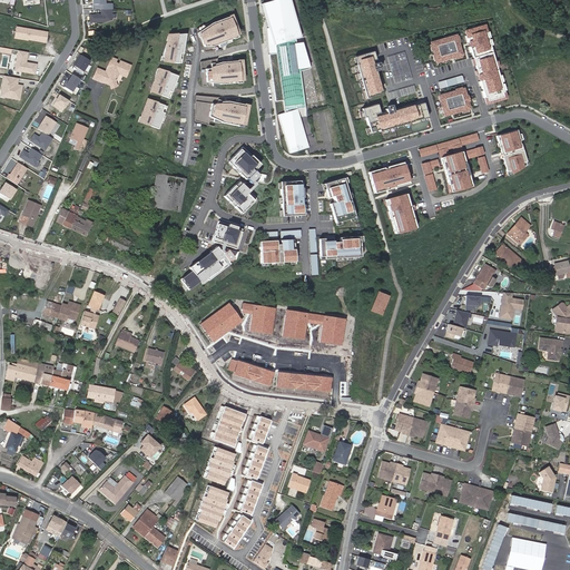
[(277,116),(290,154),(308,147),(298,107),(304,107),(300,70),(310,67),(290,0),(269,0),(262,2),(274,43),(275,43),(284,114),(277,116)]
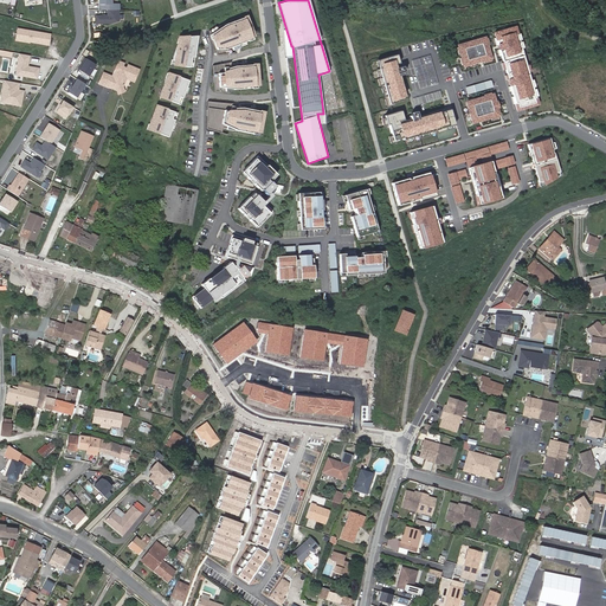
[(118,21),(118,10),(108,10),(108,15),(96,17),(96,24),(111,24),(118,21)]
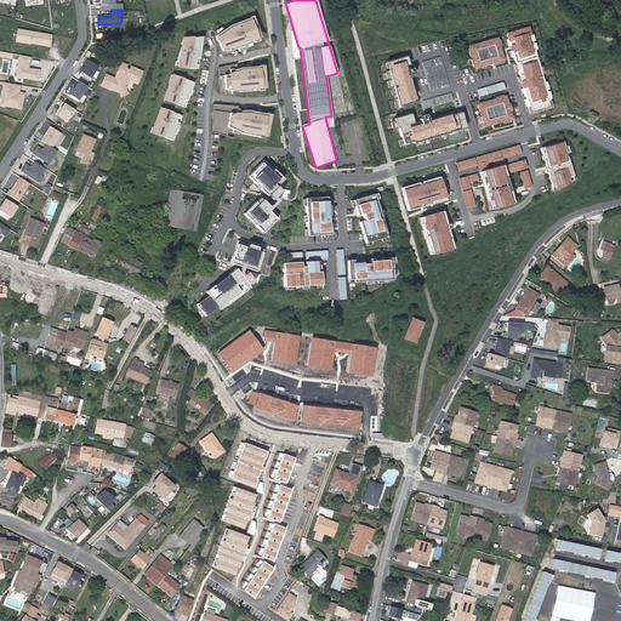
[(260,40),(258,38),(260,36),(252,17),(231,24),(229,23),(214,32),(222,57),(237,56),(234,49),(260,40)]
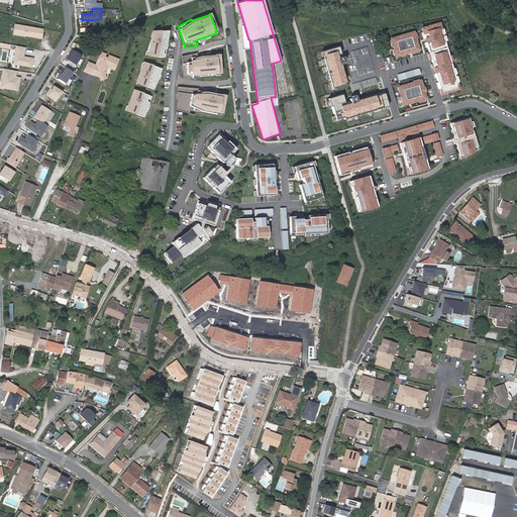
[(43,29),(15,24),(13,33),(42,38),(43,29)]
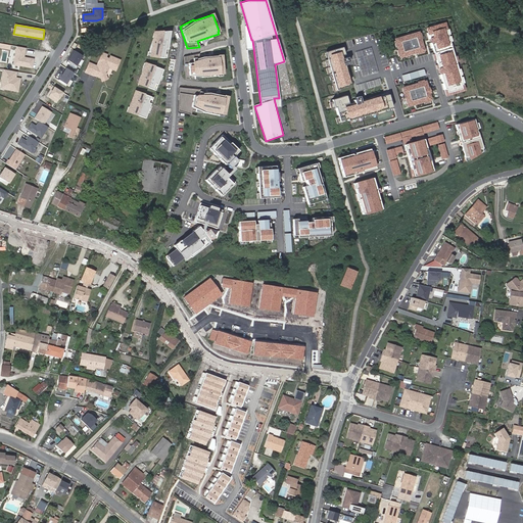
[(465,91),(444,25),(427,31),(447,96),(465,91)]
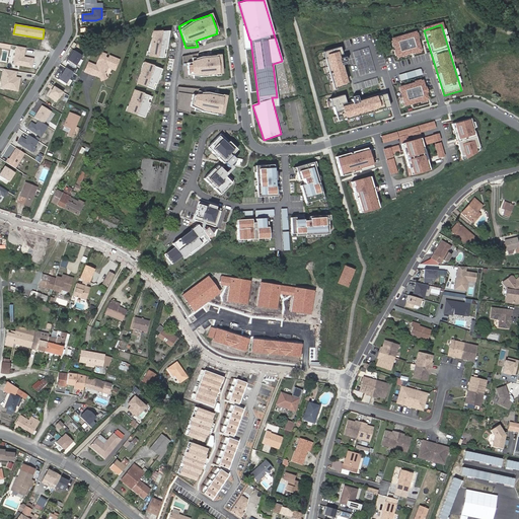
[(166,54),(169,30),(155,31),(153,38),(151,38),(147,52),(152,53),(151,56),(162,58),(163,54),(166,54)]
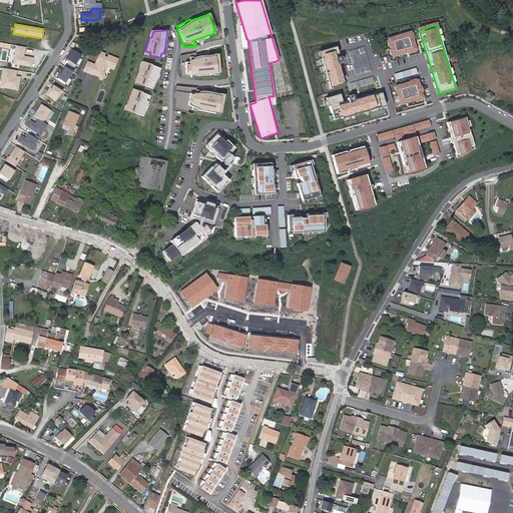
[(409,33),(387,39),(392,57),(415,50),(409,33)]
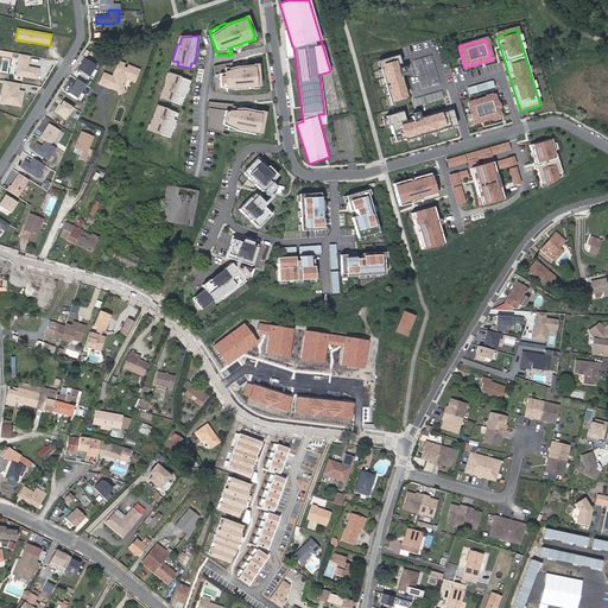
[(27,67),(30,56),(19,55),(16,75),(37,80),(39,69),(27,67)]
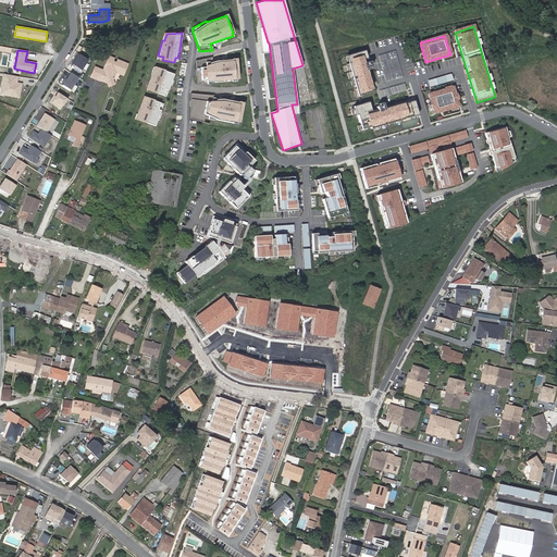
[(373,91),(368,70),(372,69),(372,66),(373,66),(372,61),(367,63),(366,63),(364,61),(361,62),(361,60),(366,59),(368,59),(366,50),(349,54),(351,62),(349,63),(358,96),(373,91)]
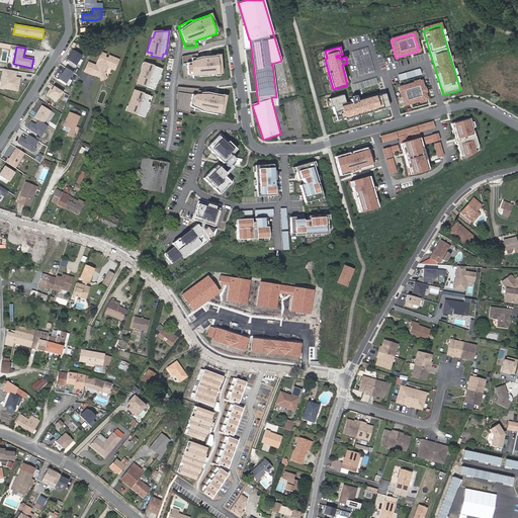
[(76,65),(82,56),(74,51),(70,57),(69,56),(67,60),(76,65)]
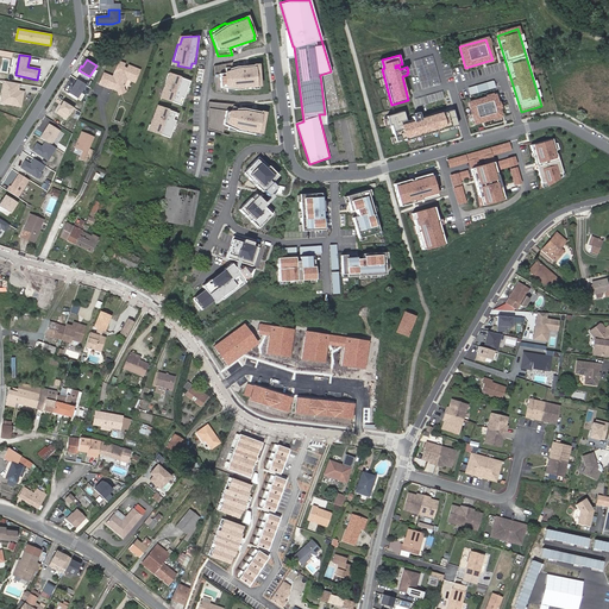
[(104,73),(100,83),(108,87),(110,86),(110,85),(112,86),(113,88),(118,89),(124,87),(127,79),(135,81),(139,69),(129,66),(127,68),(123,67),(124,63),(119,61),(113,76),(104,73)]
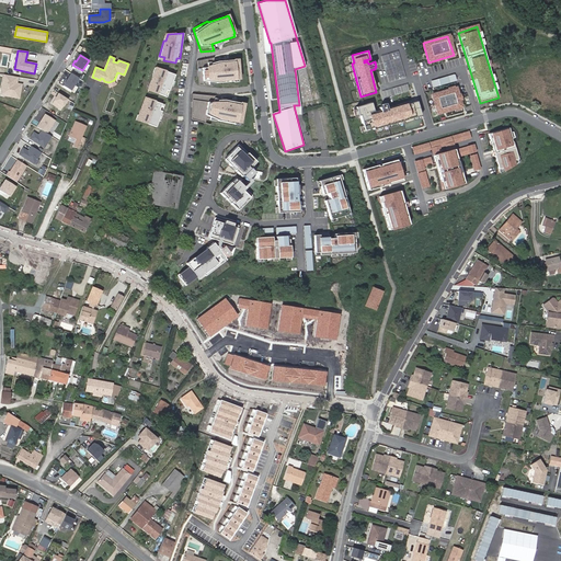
[(239,83),(238,61),(214,63),(214,59),(198,60),(201,88),(212,87),(212,84),(239,83)]
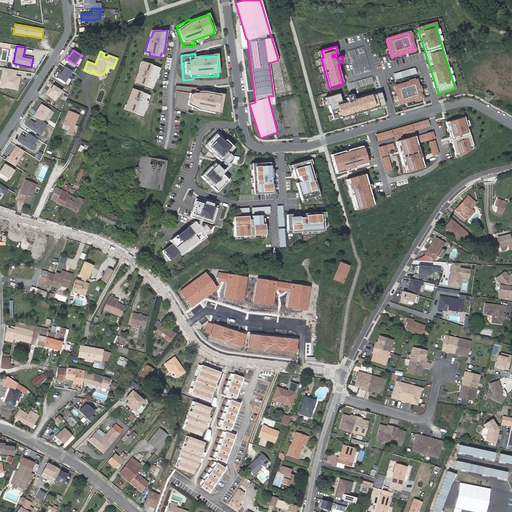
[(152,89),(160,68),(144,62),(143,67),(139,66),(138,73),(141,74),(137,83),(152,89)]
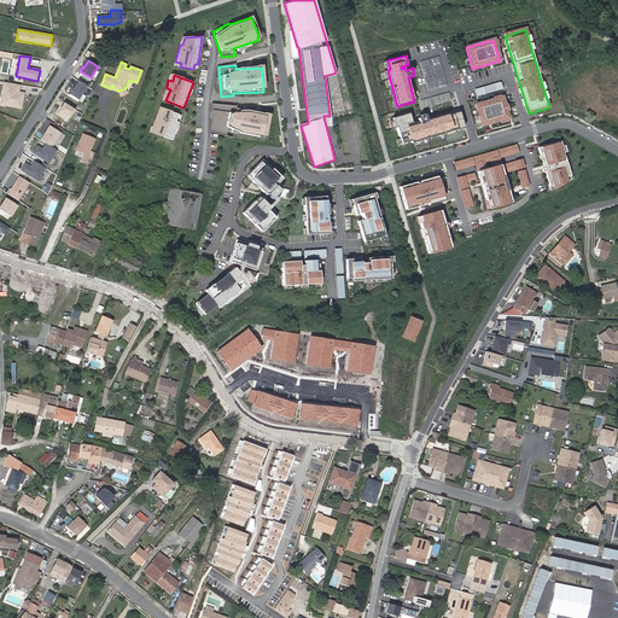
[(79,100),(87,86),(80,81),(70,95),(79,100)]
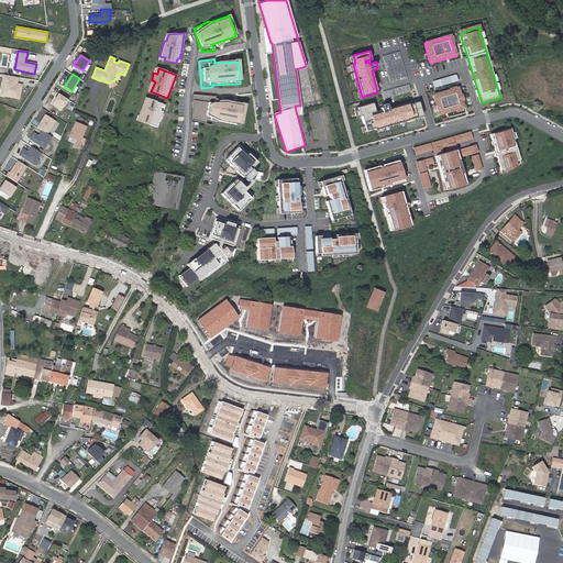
[(20,98),(22,85),(17,84),(18,77),(4,75),(2,88),(7,89),(6,96),(20,98)]
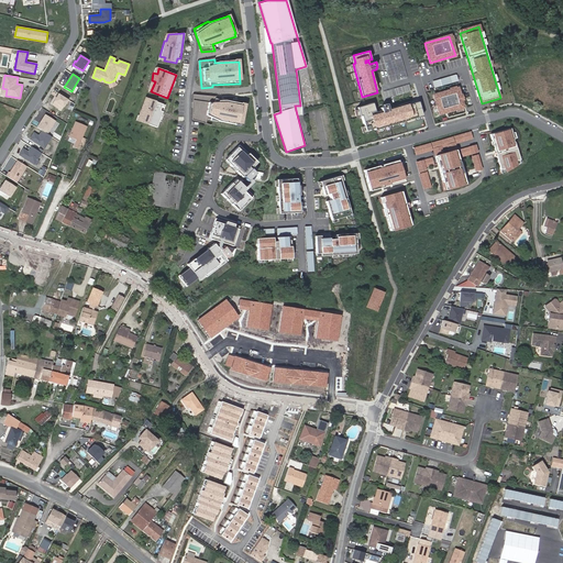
[(434,88),(457,81),(455,75),(432,81),(434,88)]
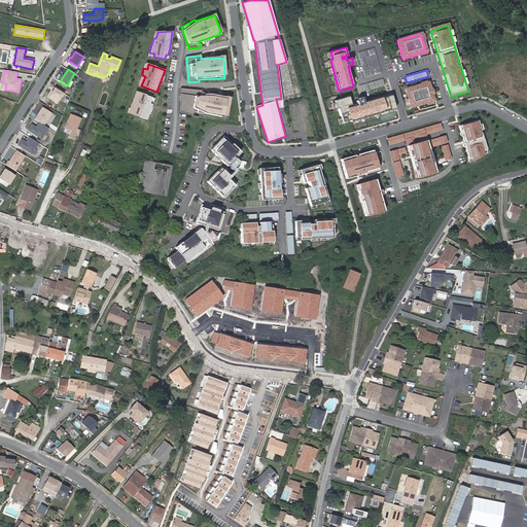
[(296,83),(303,105),(311,103),(305,81),(296,83)]
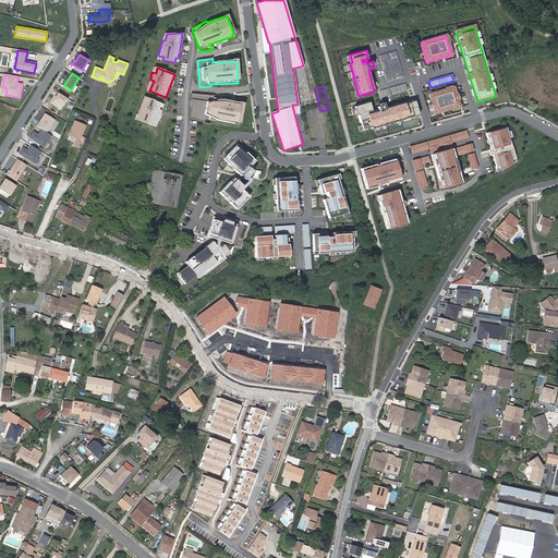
[(459,107),(455,87),(429,95),(435,113),(459,107)]
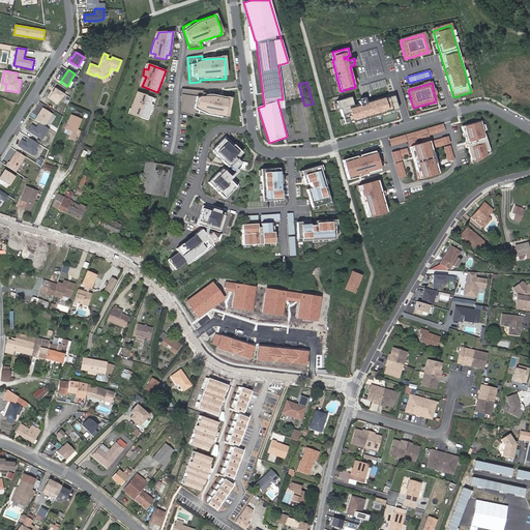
[(227,118),(231,98),(204,92),(204,91),(181,88),(180,113),(195,117),(195,113),(227,118)]
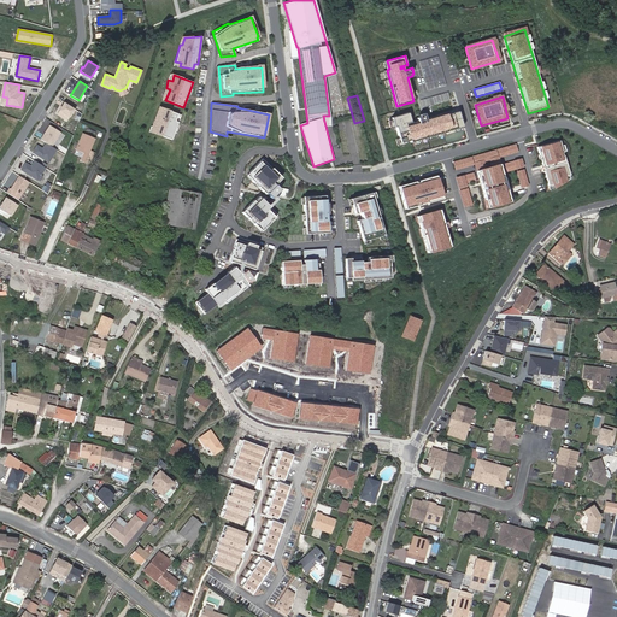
[(68,122),(76,110),(65,104),(58,115),(68,122)]
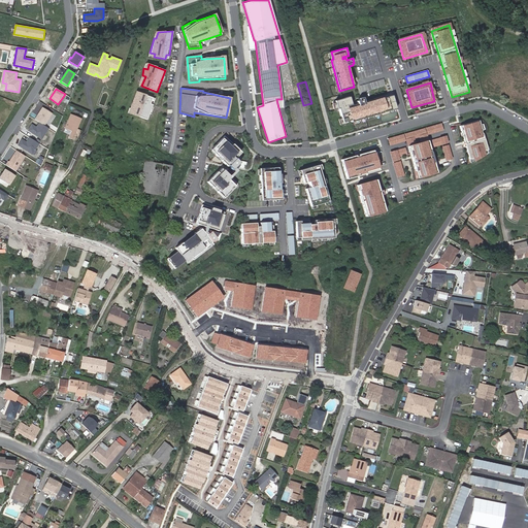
[(146,120),(155,98),(140,93),(136,102),(133,101),(130,108),(132,109),(131,113),(146,120)]
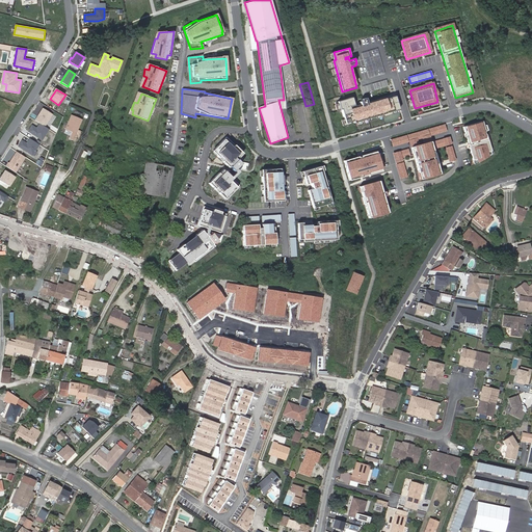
[(353,122),(354,123),(355,123),(382,115),(382,117),(400,112),(395,96),(391,97),(391,96),(377,99),(378,101),(368,104),(367,102),(366,98),(362,99),(362,101),(360,102),(361,104),(361,107),(352,109),(353,113),(351,113),(350,107),(354,106),(352,98),(338,102),(340,109),(342,109),(346,124),(353,122)]
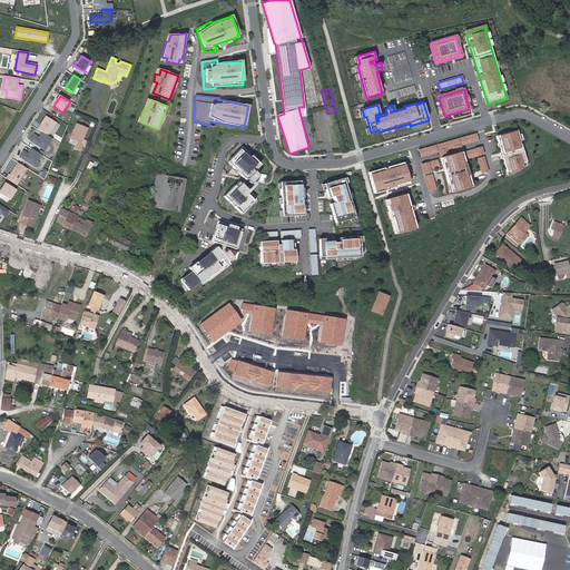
[(377,117),(386,115),(386,111),(380,114),(375,115),(376,121),(379,121),(377,117)]
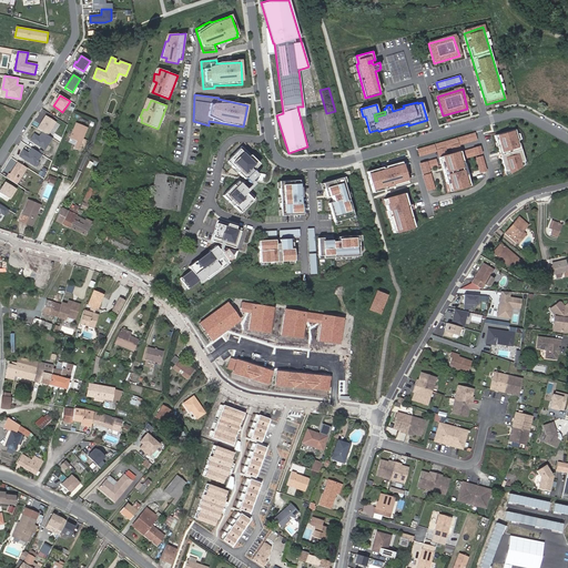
[(48,135),(57,122),(47,115),(38,129),(42,132),(48,135)]
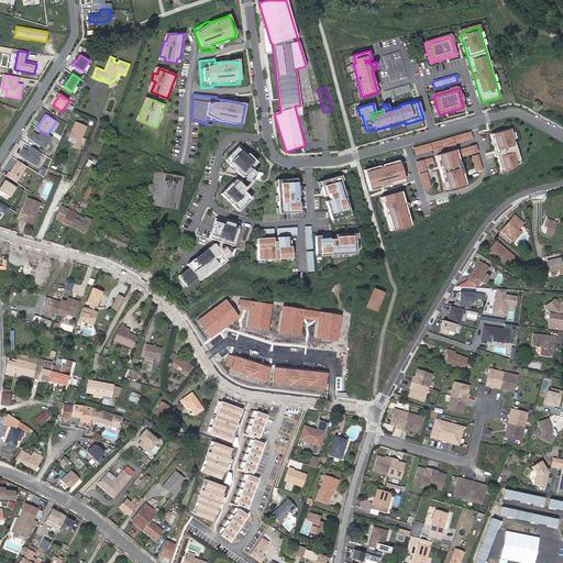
[(76,140),(73,146),(77,148),(79,144),(83,146),(86,140),(81,138),(87,127),(76,122),(69,138),(76,140)]
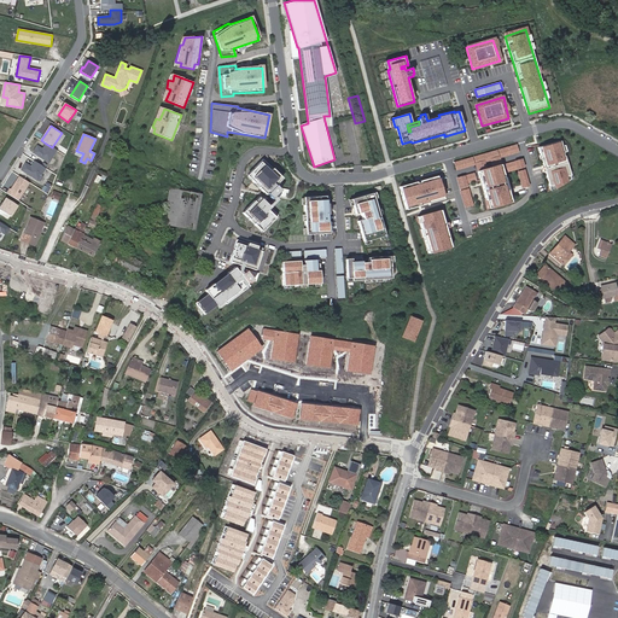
[(417,144),(444,136),(444,134),(413,143),(414,146),(418,145),(417,144)]
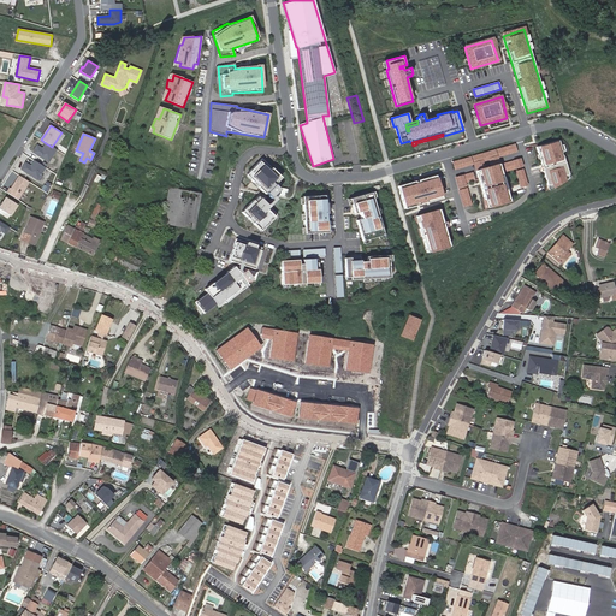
[(570,177),(560,141),(538,147),(550,189),(570,177)]
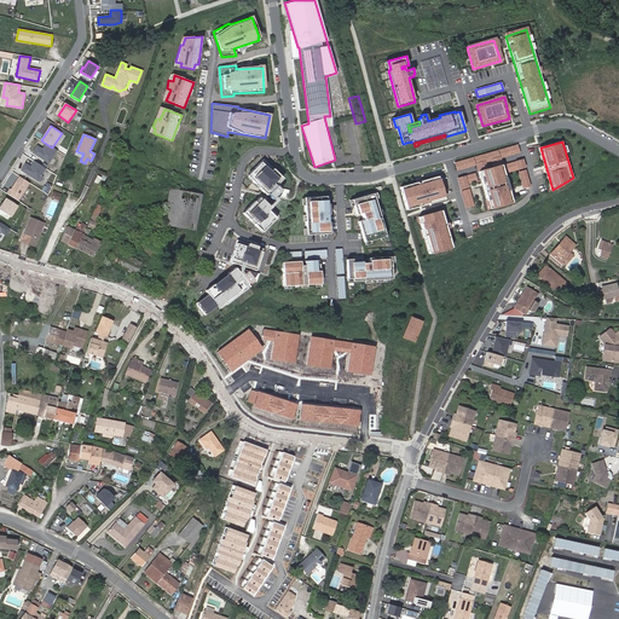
[(111,143),(105,156),(113,160),(119,145),(111,143)]
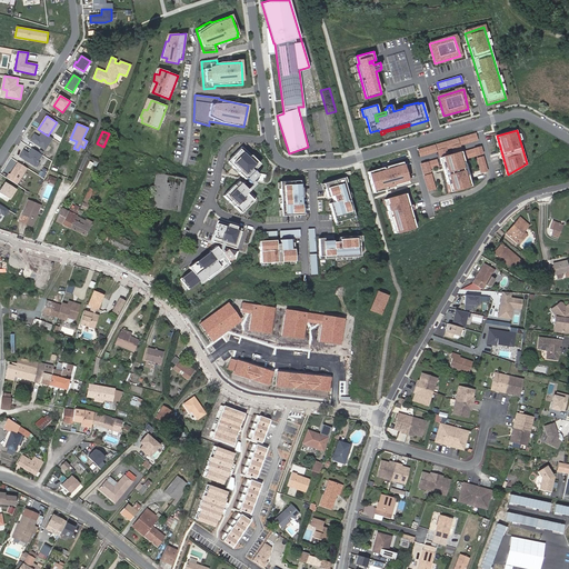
[(46,150),(52,138),(48,136),(42,132),(39,138),(35,135),(30,140),(46,150)]
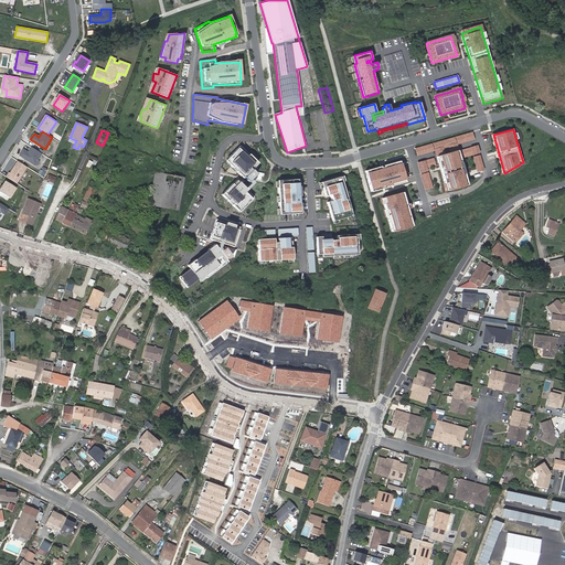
[(473,131),(415,148),(417,156),(476,139),(473,131)]
